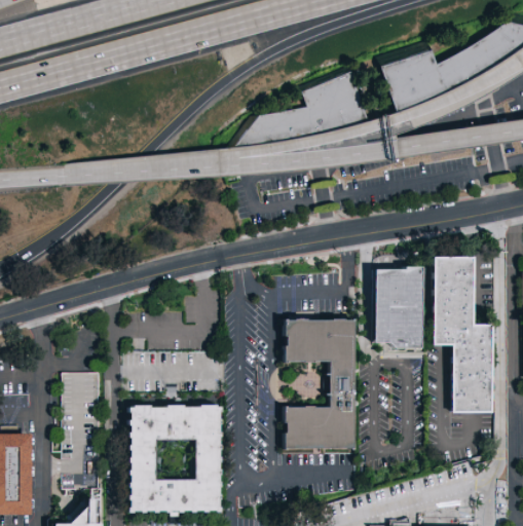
[(498,61),(465,80),(460,83),(404,108),(397,111),(380,65),(390,61),(404,57),(431,47),(436,61),(437,62),(439,61),(465,45),(485,35),(508,19),(522,22),(522,43),(517,48),(498,61)]
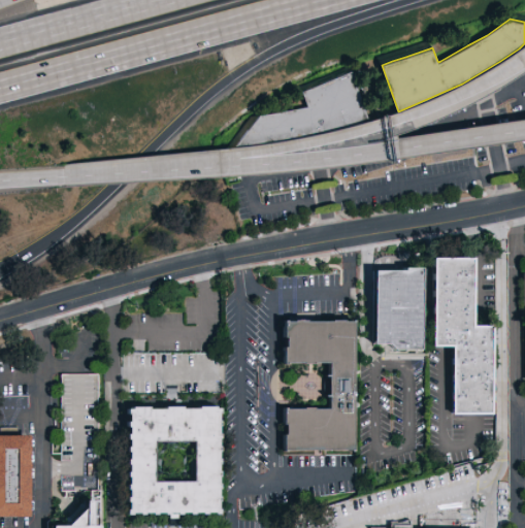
[(281,142),(255,145),(234,144),(250,126),(258,116),(281,111),(306,107),(300,91),(342,73),(350,69),(369,122),(360,125),(342,129),(327,133),(290,141),(281,142)]
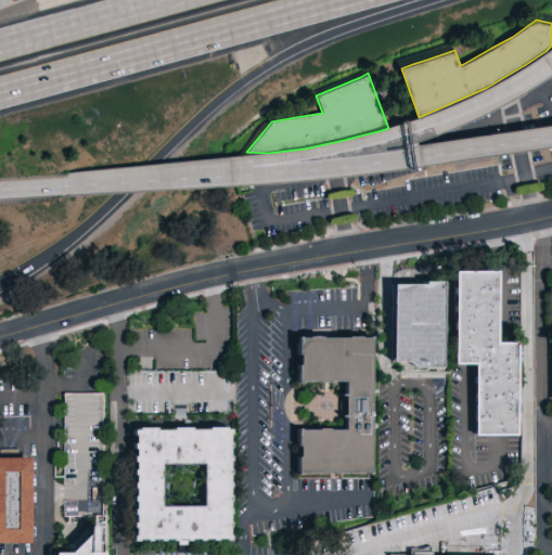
[(500,327),(500,343),(518,343),(518,394),(518,435),(495,436),(478,437),(478,395),(478,363),(459,362),(459,328),(458,270),(493,270),(499,270),(500,327)]
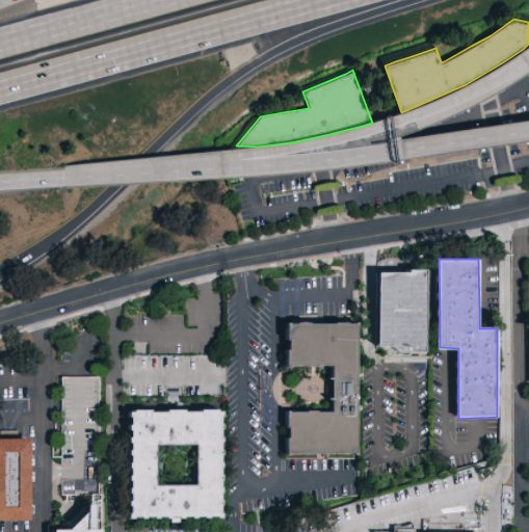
[(427,315),(427,348),(419,348),(416,351),(411,351),(400,352),(395,344),(379,345),(379,315),(379,270),(410,269),(410,266),(427,266),(427,315)]
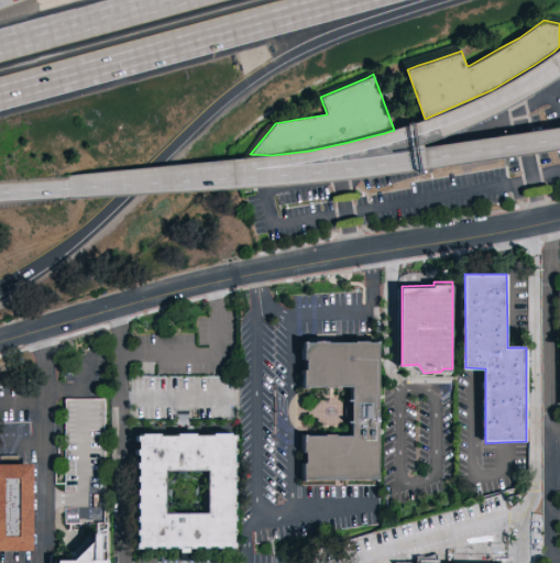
[(381,341),(380,400),(380,467),(380,481),(369,481),(305,482),(304,468),(303,437),(352,438),(354,401),(354,387),(305,388),(304,342),(368,341),(381,341)]
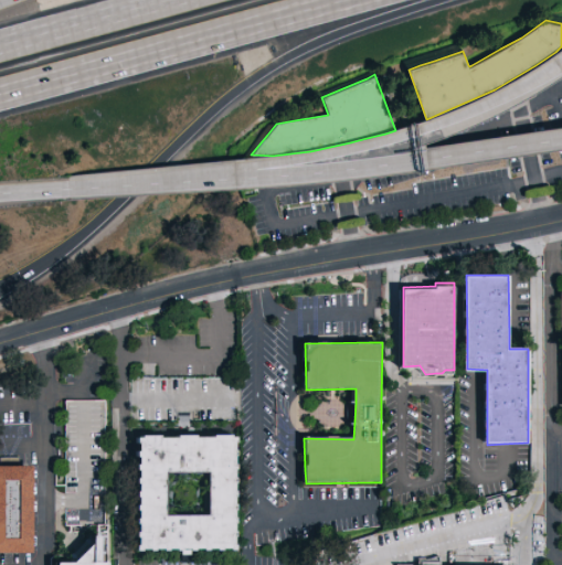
[(170,552),(136,552),(136,539),(135,471),(135,437),(169,437),(235,436),(236,436),(236,470),(237,537),(237,552),(236,552),(170,552)]
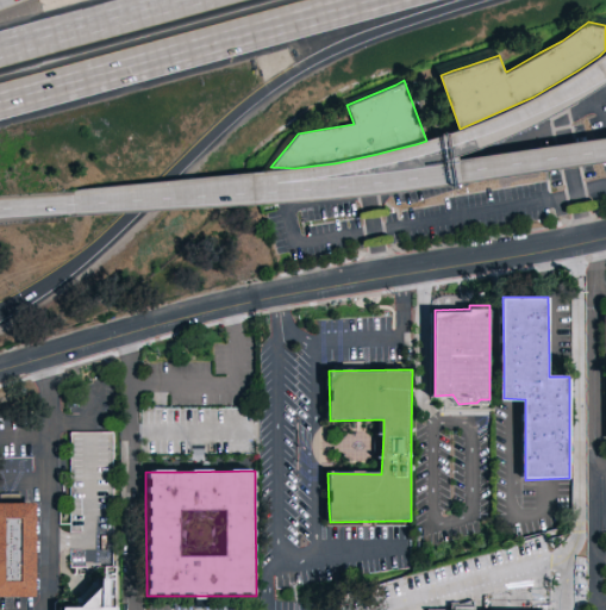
[(33,583),(33,599),(0,598),(0,504),(33,504),(33,510),(33,583)]
